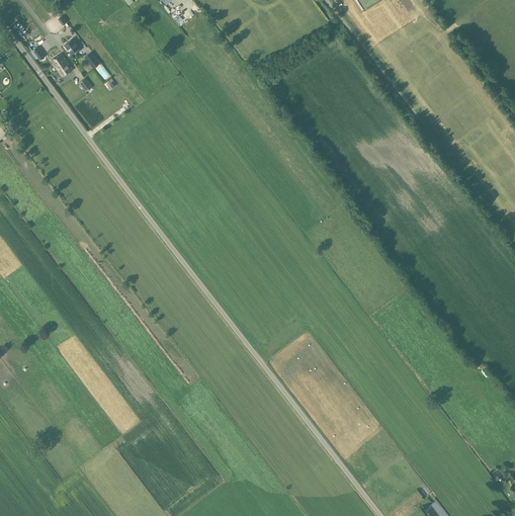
[(61,17),(66,23),(70,20),(65,14),(61,17)]
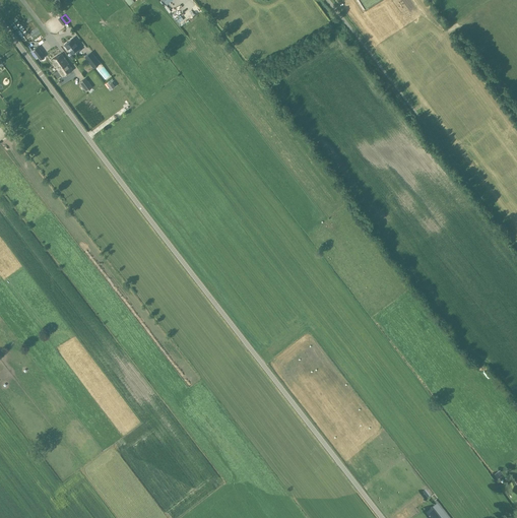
[(80,42),(76,37),(68,43),(68,44),(67,45),(69,47),(70,46),(75,52),(83,46),(80,42)]
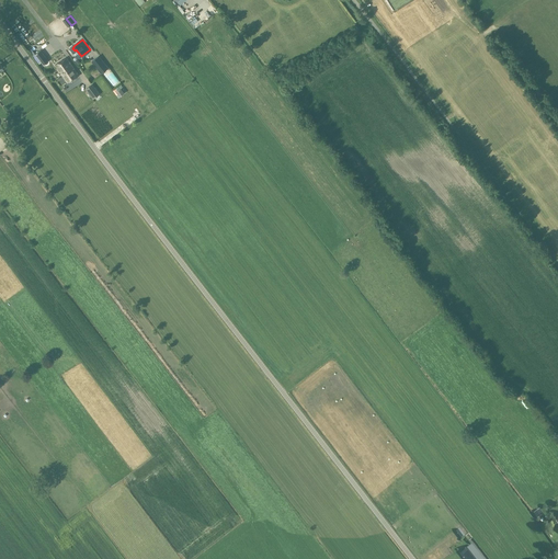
[(44,48),(38,53),(47,63),(52,59),(44,48)]
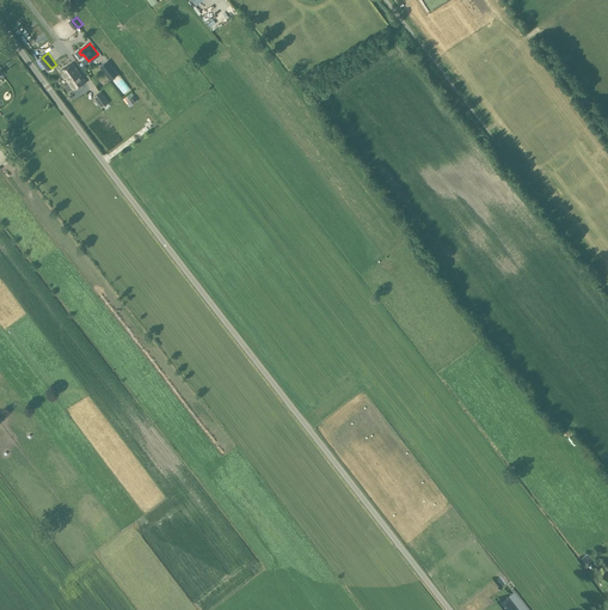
[(103,65),(114,79),(122,72),(111,59),(103,65)]
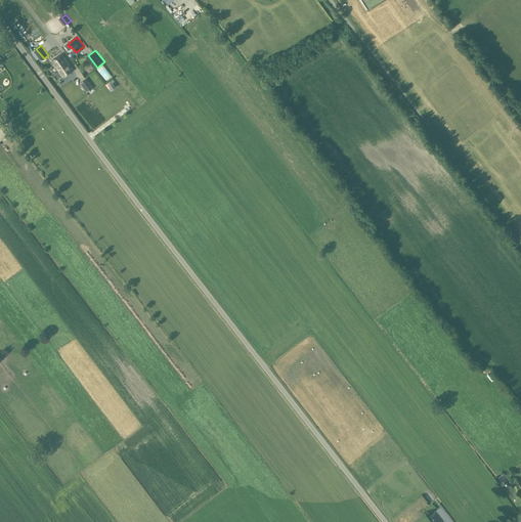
[(66,62),(71,59),(66,52),(54,58),(61,69),(68,64),(66,62)]
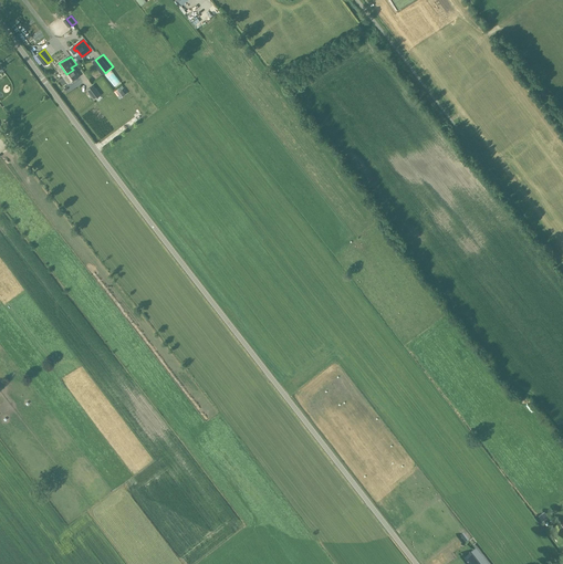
[(83,74),(76,64),(71,68),(73,70),(66,74),(72,81),(83,74)]
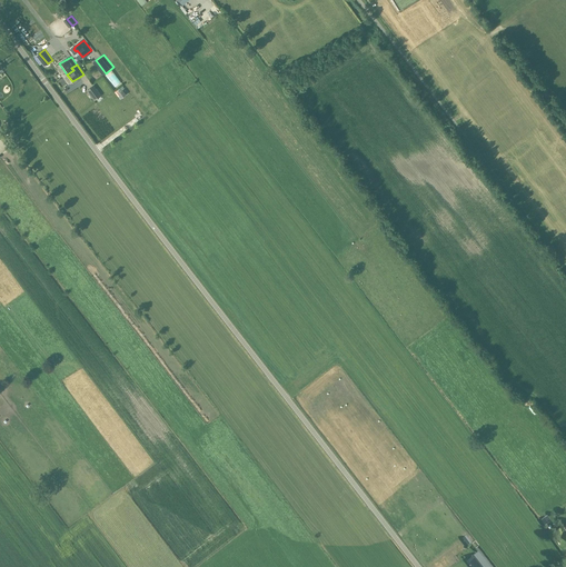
[(90,88),(98,98),(105,93),(97,83),(90,88)]
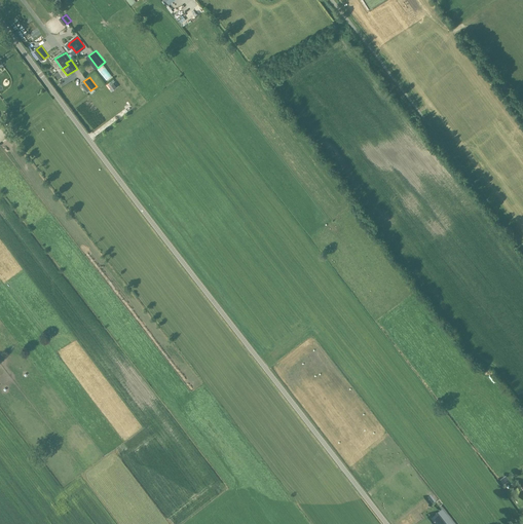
[(435,502),(439,500),(434,494),(430,496),(435,502)]
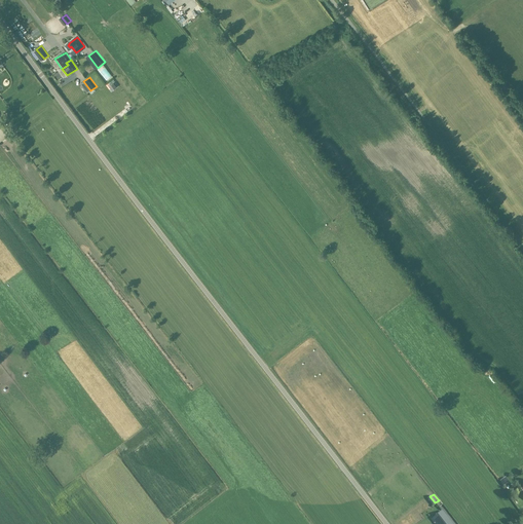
[(442,523),(455,523),(447,513),(439,519),(442,523)]
